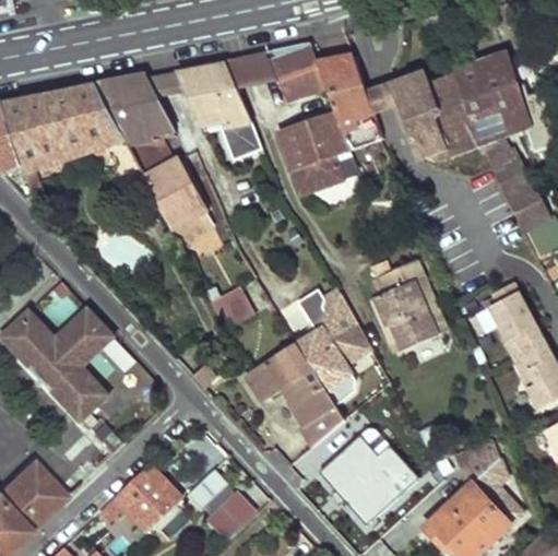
[(310,39),(266,49),(277,79),(286,102),(327,85),(318,61),(310,39)]
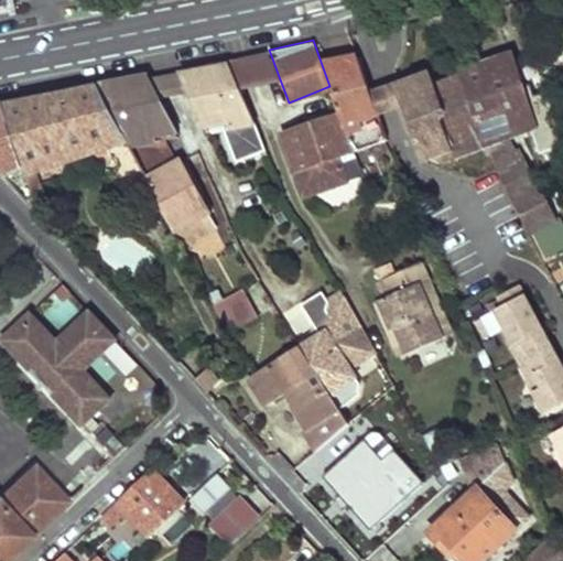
[(247,54),(258,84),(280,79),(269,50),(247,54)]
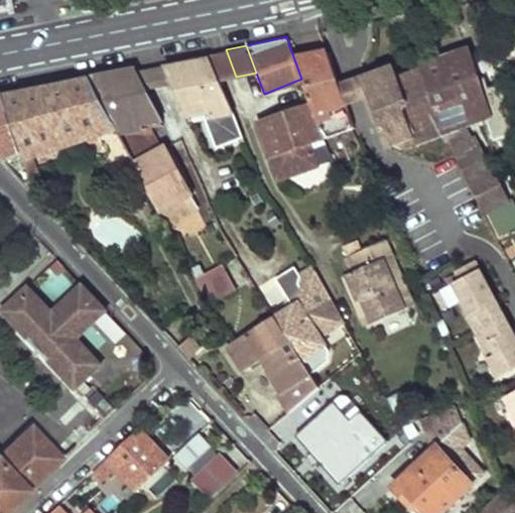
[(236,77),(226,49),(206,54),(218,81),(236,77)]
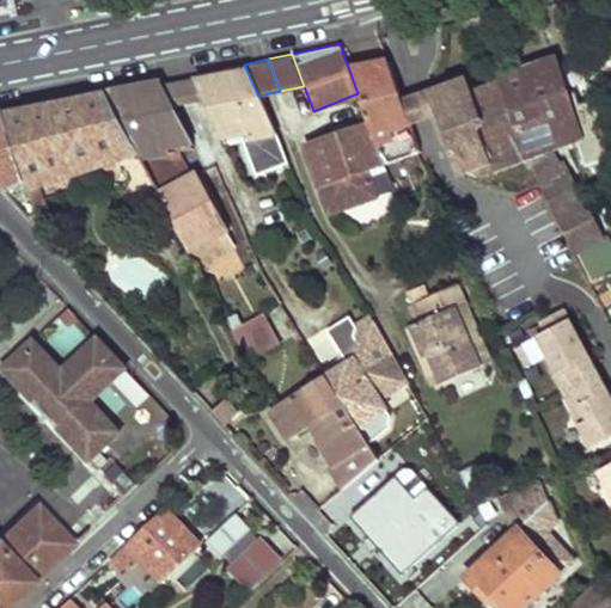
[(386,59),(348,67),(358,93),(368,122),(383,161),(417,149),(408,121),(401,99),(386,59)]
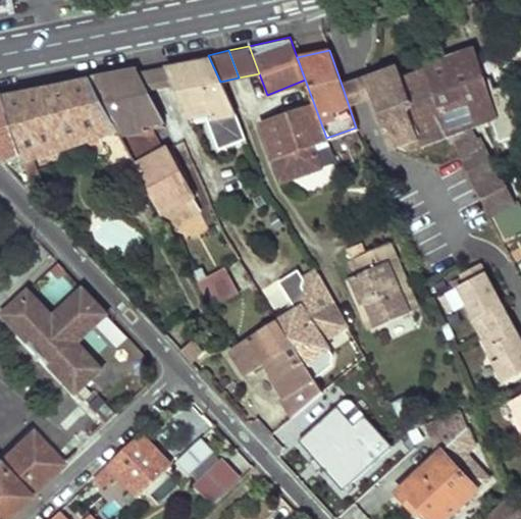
[(474,182),(497,170),(478,136),(475,137),(471,128),(465,132),(462,126),(491,113),(470,51),(424,67),(446,134),(450,141),(452,140),(474,182)]
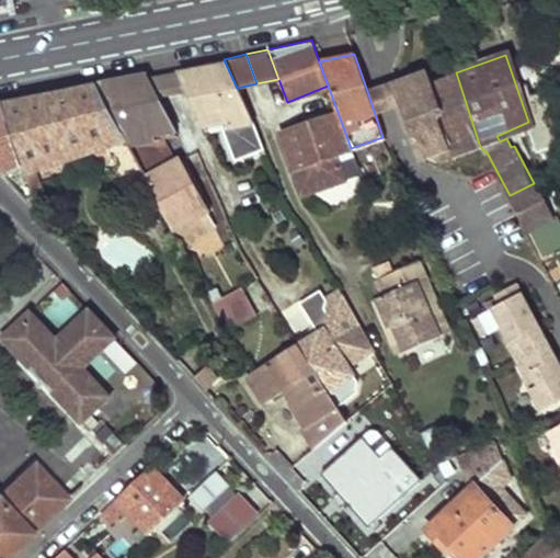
[(201,63),(178,67),(201,118),(223,114),(225,124),(219,126),(233,158),(263,147),(237,88),(224,59),(201,63)]
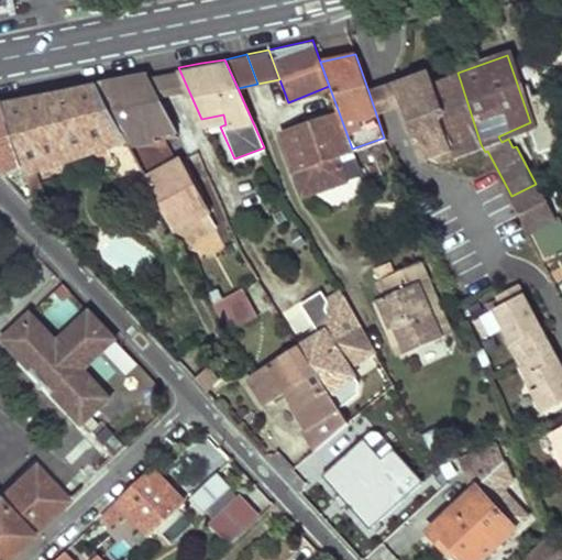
[(417,80),(430,76),(427,68),(409,75),(410,77),(417,80)]
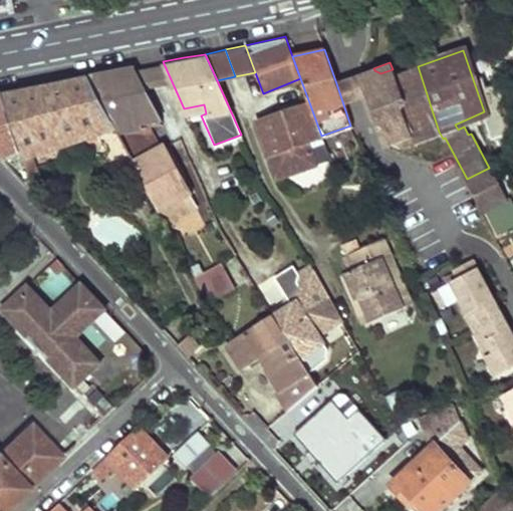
[(413,142),(439,132),(418,66),(417,66),(417,67),(395,76),(393,69),(380,73),(374,70),(358,76),(364,94),(383,145),(393,142),(400,145),(403,138),(410,135),(413,142)]
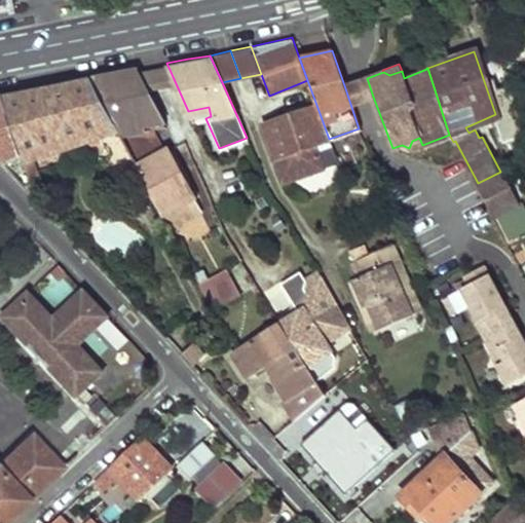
[(146,184),(162,216),(196,197),(169,147),(156,153),(144,131),(165,127),(137,69),(113,73),(90,78),(146,184)]
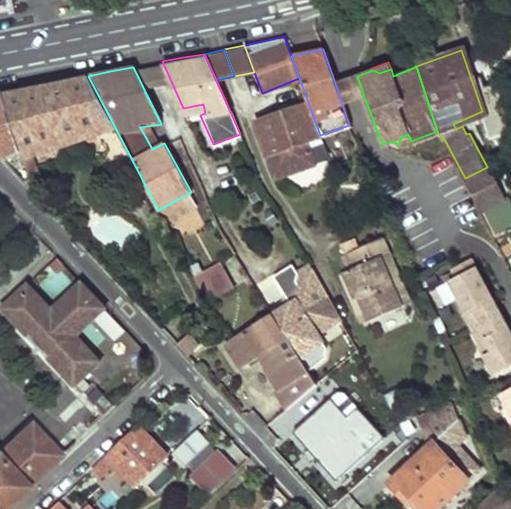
[(51,83),(2,92),(21,153),(23,152),(28,173),(36,170),(30,150),(55,142),(97,128),(100,137),(102,149),(104,150),(105,160),(103,160),(107,165),(106,166),(119,192),(142,179),(88,76),(51,83)]
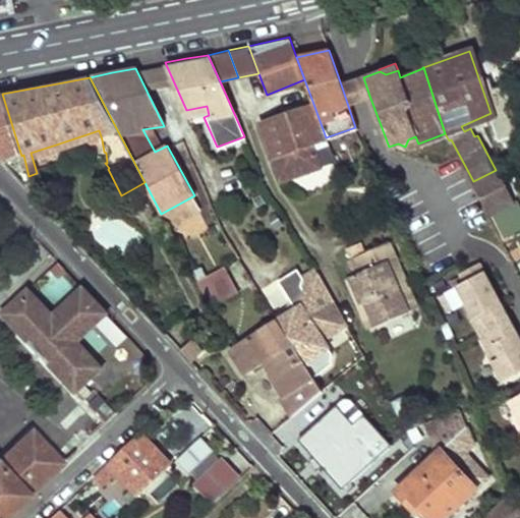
[(347,103),(369,96),(363,77),(341,84),(347,103)]
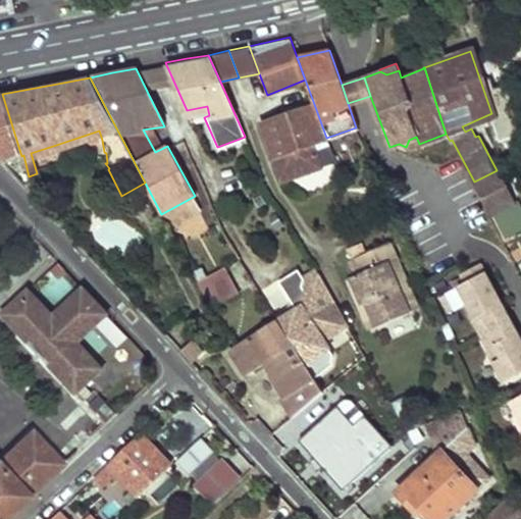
[(0,158),(4,163),(19,155),(20,157),(21,156),(2,94),(0,94),(0,158)]
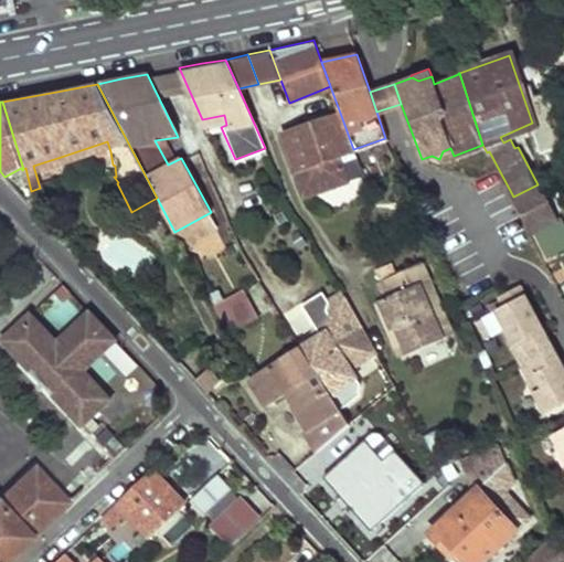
[(282,133),(304,195),(347,179),(338,155),(353,149),(340,113),(282,133)]
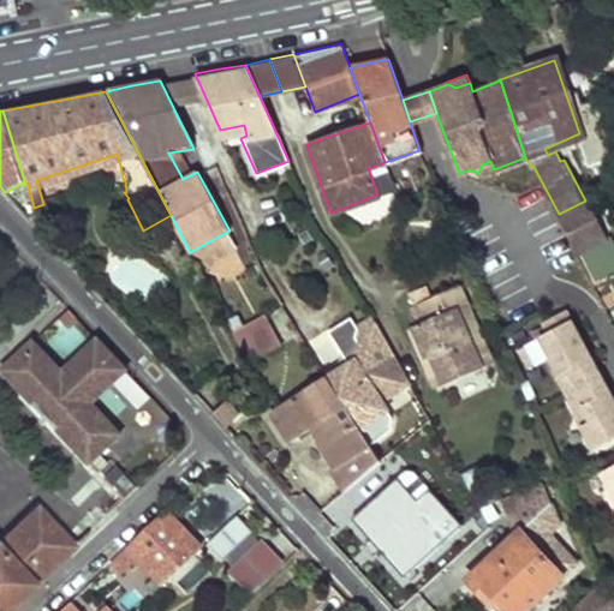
[(244,125),(220,130),(225,141),(246,136),(244,125)]
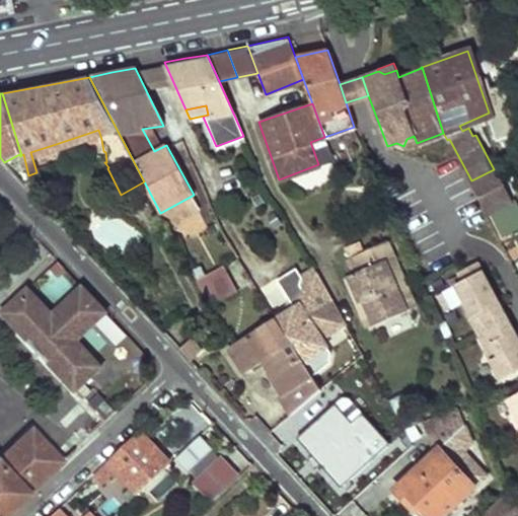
[(101,139),(98,130),(56,144),(58,149),(73,144),(74,148),(101,139)]
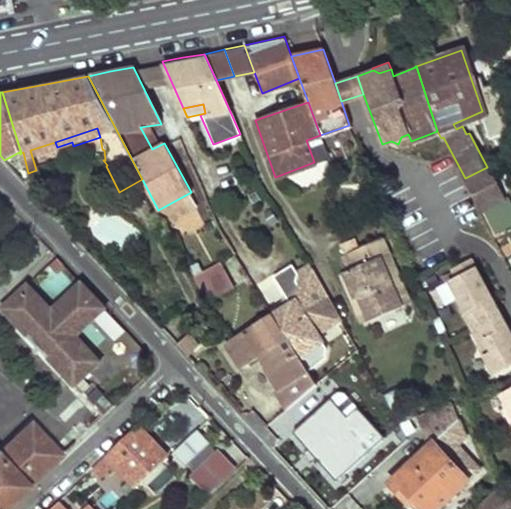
[(336,148),(352,153),(357,139),(340,134),(336,148)]
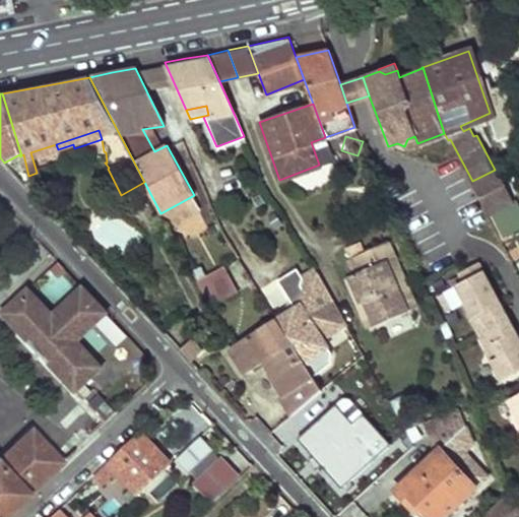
[(406,147),(417,143),(414,136),(407,139),(404,146),(406,147)]
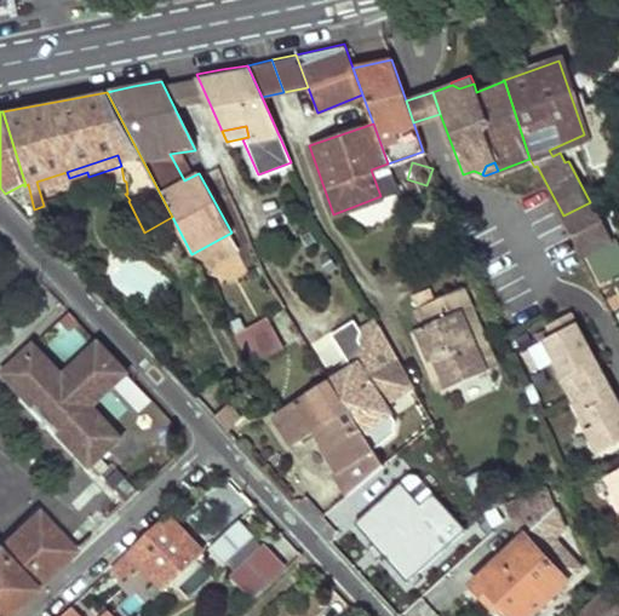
[(618,258),(590,202),(563,216),(596,281),(618,268),(618,258)]
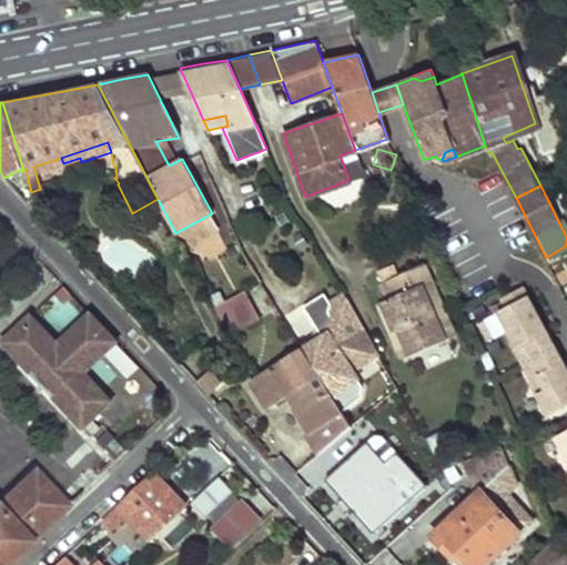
[(21,195),(28,202),(31,200),(28,189),(21,195)]
